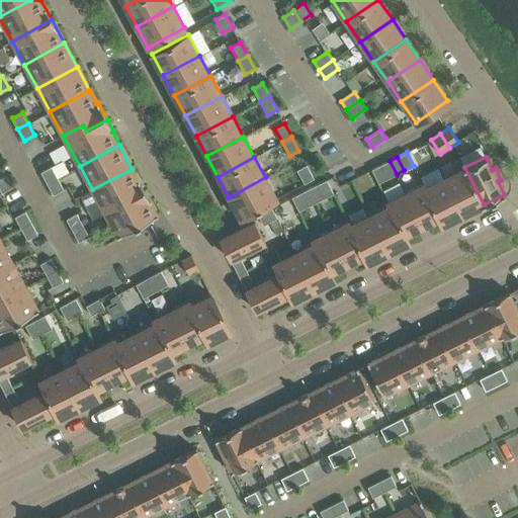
[(389,178),(397,174),(390,161),(381,164),(389,178)]
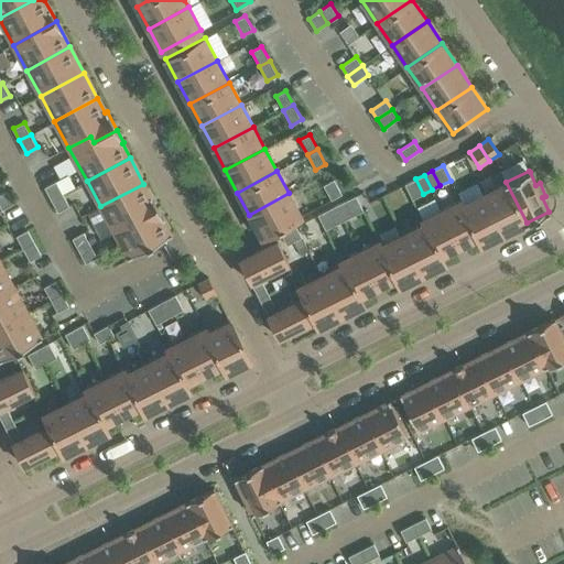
[(412,199),(423,194),(415,179),(405,184),(412,199)]
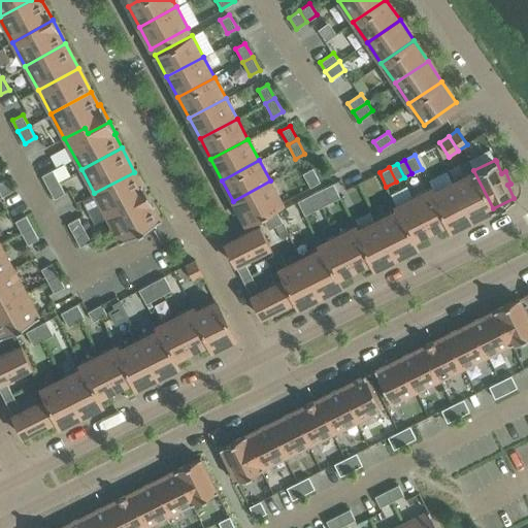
[(310,187),(320,182),(312,168),(303,173),(310,187)]
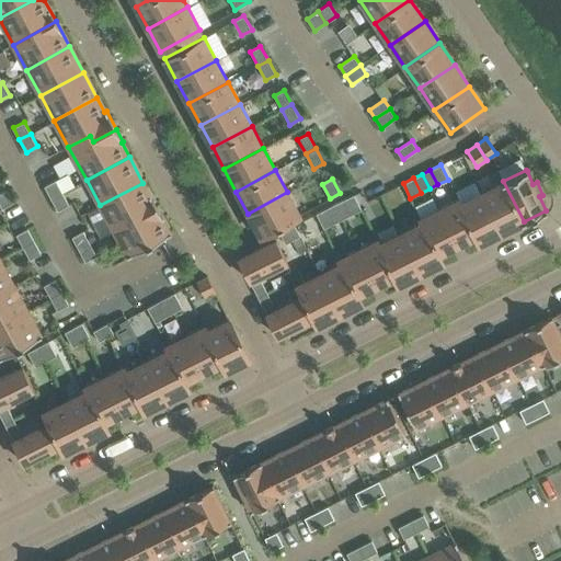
[(52,198),(63,193),(56,180),(45,186),(52,198)]
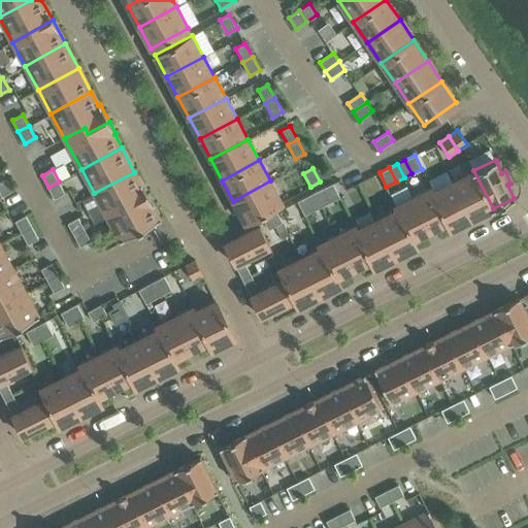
[(472,219),(493,208),(473,170),(453,180),(472,219)]
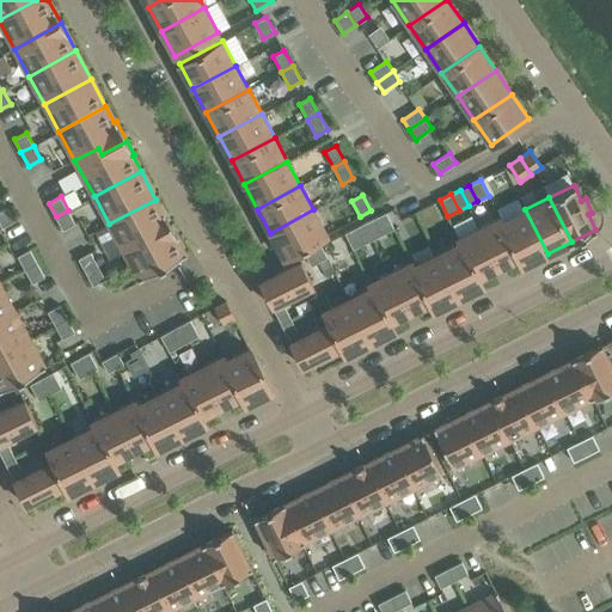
[(124,251),(171,226),(155,200),(109,224),(124,251)]
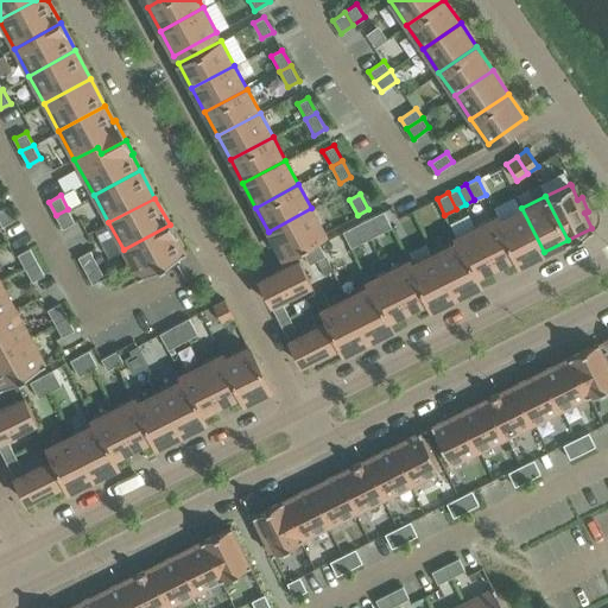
[(0,221),(2,226),(14,220),(7,207),(0,209),(0,221)]
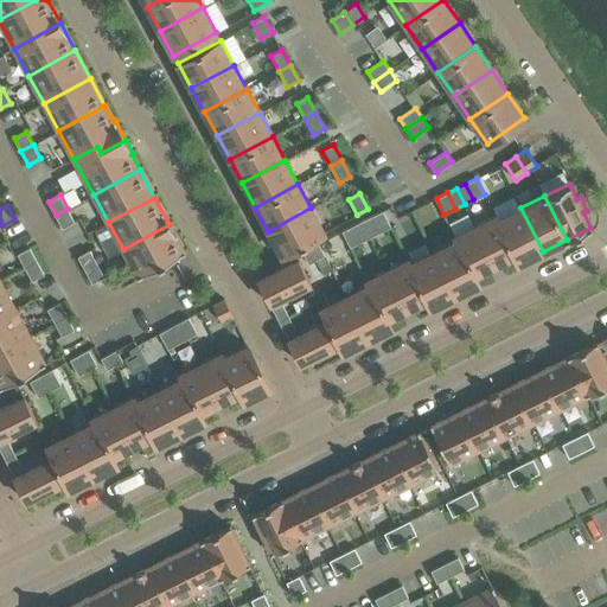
[(282,256),(325,232),(311,208),(268,231),(282,256)]
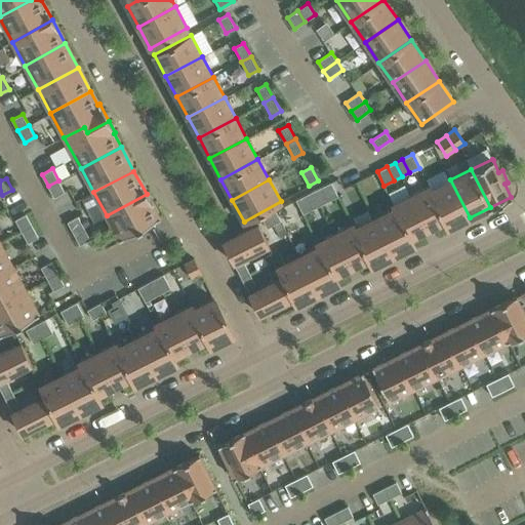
[(450,179),(431,190),(445,220),(444,220),(448,229),(470,217),(450,179)]
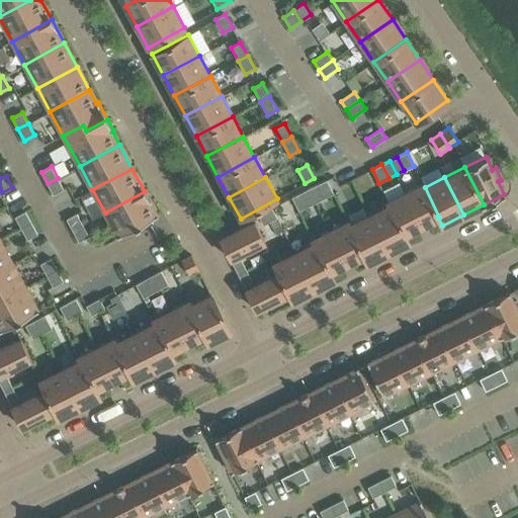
[(54,194),(64,189),(58,178),(48,183),(54,194)]
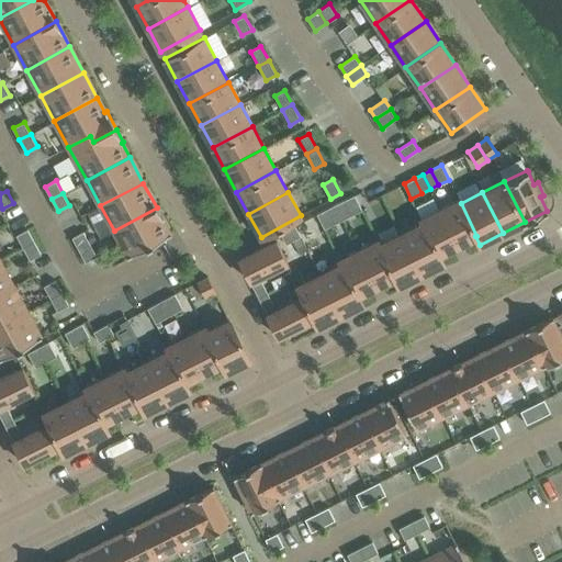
[(351,215),(362,210),(355,195),(345,200),(351,215)]
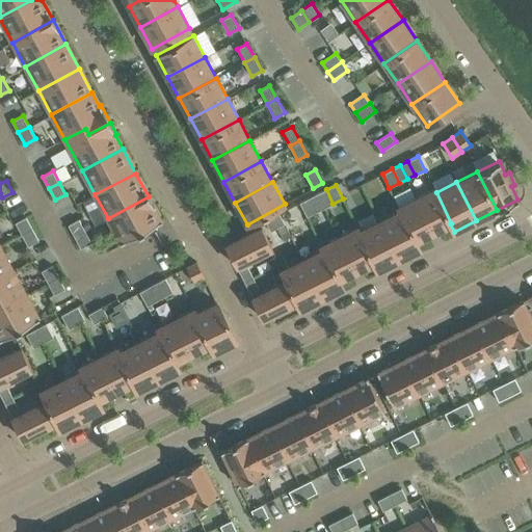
[(433,233),(450,223),(451,223),(436,192),(435,188),(416,197),(433,233)]
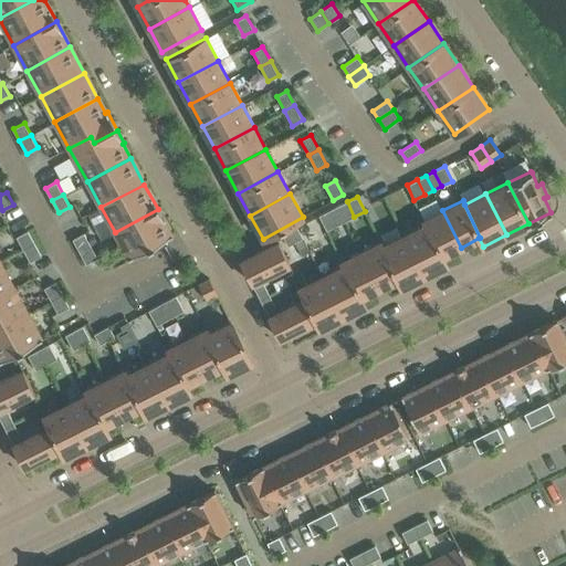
[(346,221),(354,217),(347,201),(338,206),(346,221)]
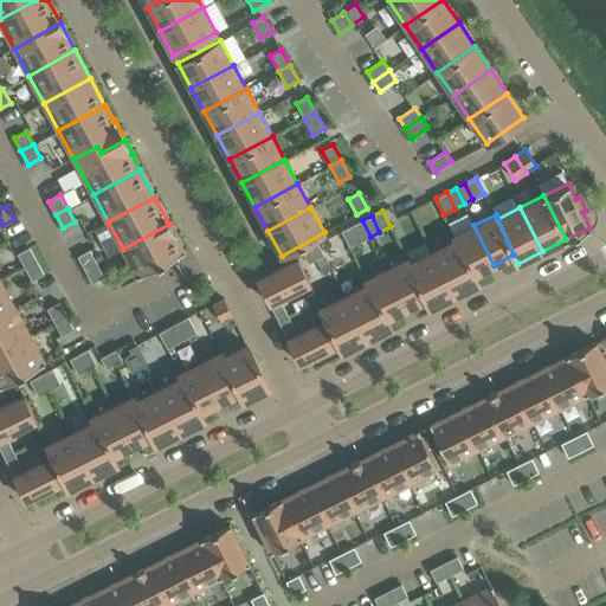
[(361,242),(371,237),(362,220),(353,225),(361,242)]
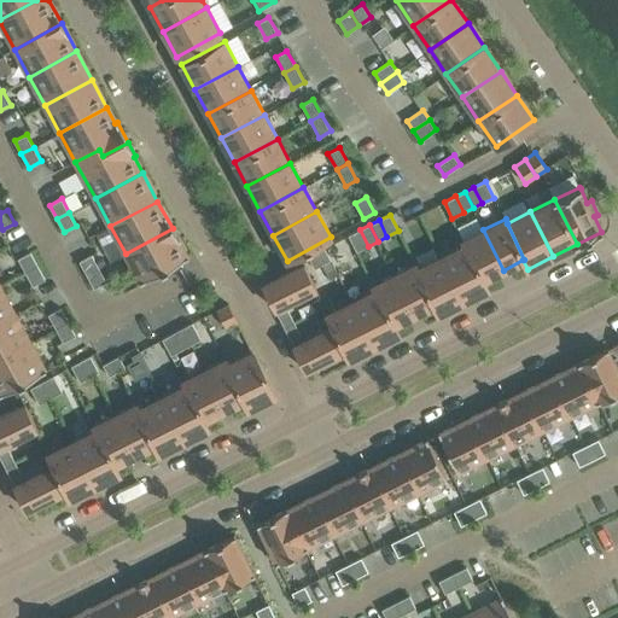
[(141,284),(188,257),(173,228),(126,254),(141,284)]
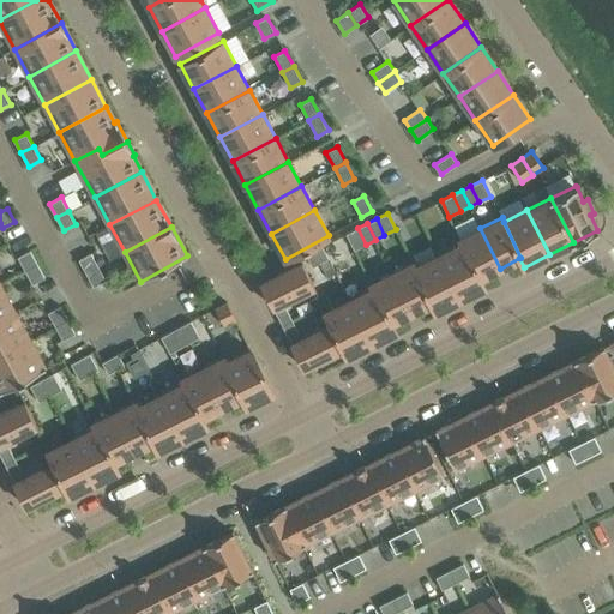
[(355,250),(366,245),(357,228),(347,234),(355,250)]
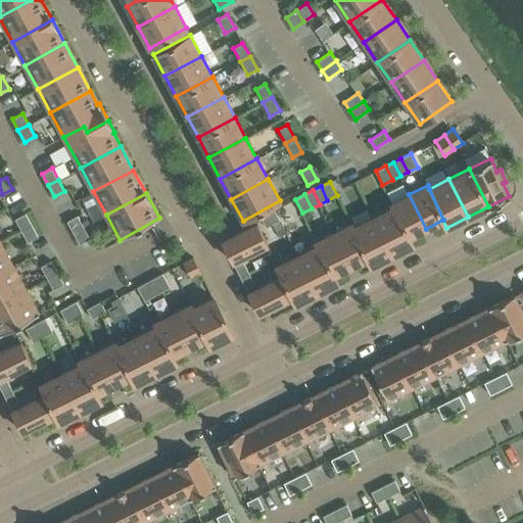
[(409,237),(410,237),(426,229),(409,194),(390,203),(392,207),(393,206),(409,237)]
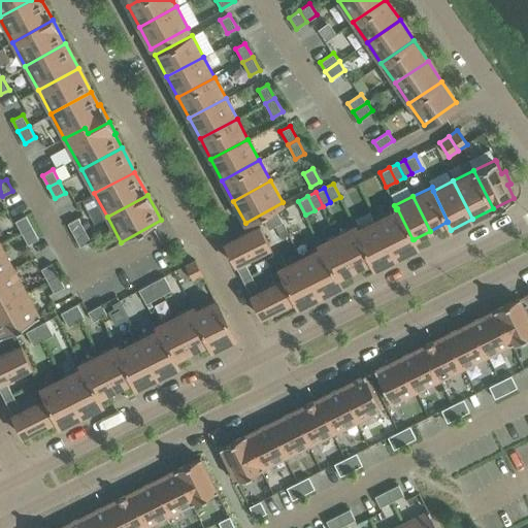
[(414,239),(413,239),(397,208),(396,209),(376,219),(396,257),(418,246),(414,239)]
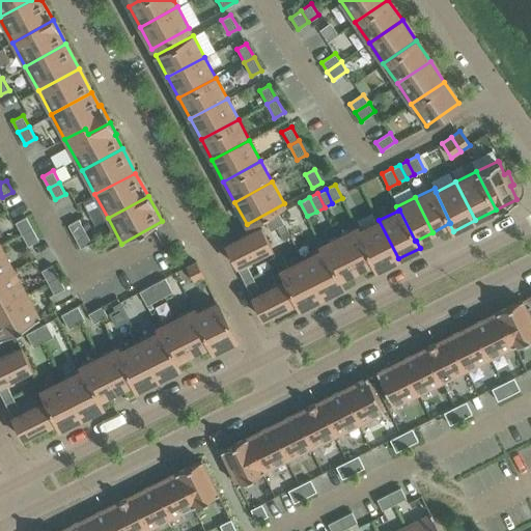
[(271,230),(284,223),(279,214),(264,221),(271,230)]
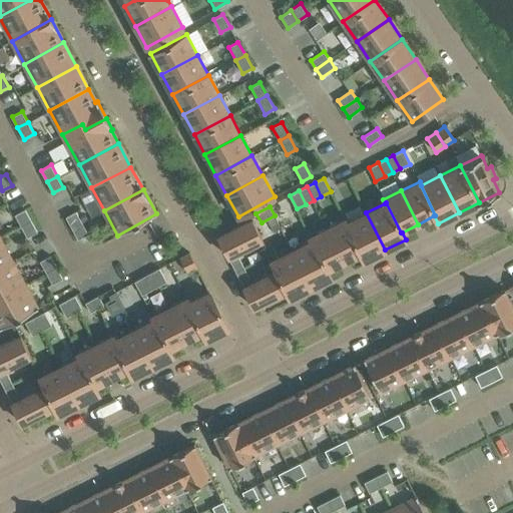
[(21,225),(31,220),(25,209),(15,214),(21,225)]
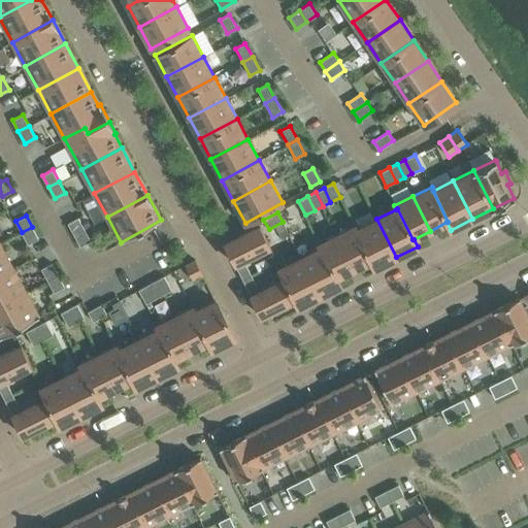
[(74,235),(85,229),(78,218),(68,223),(74,235)]
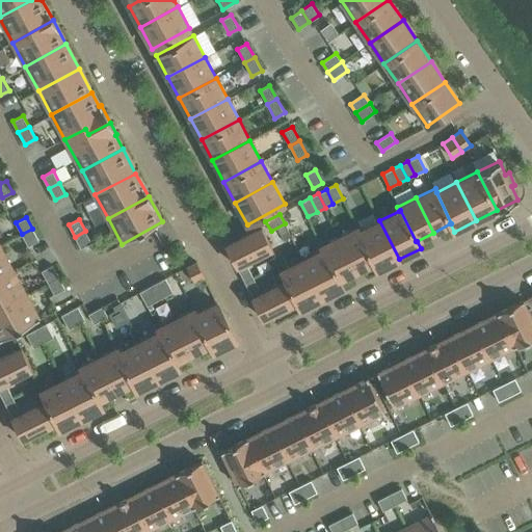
[(379,220),(361,231),(358,231),(374,262),(373,263),(377,270),(399,259),(379,220)]
